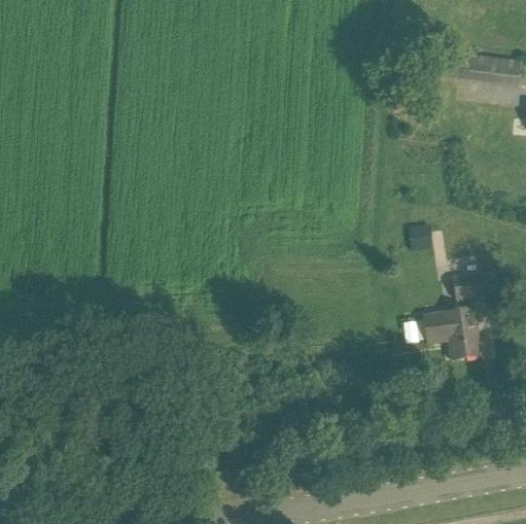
[(444,76),(518,85),(521,60),(465,54),(466,45),(447,43),(444,76)]
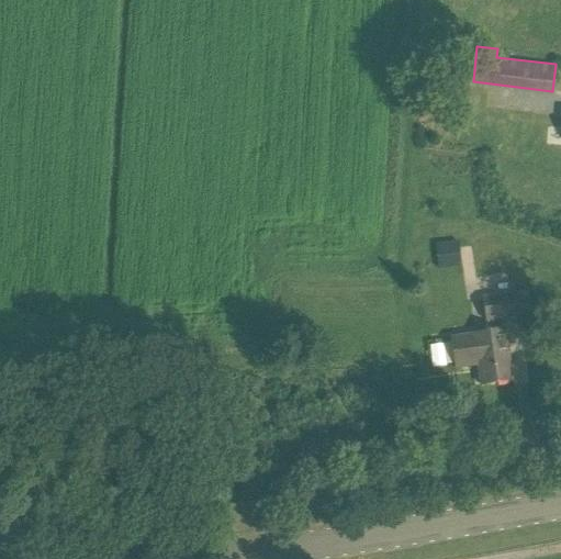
[(435,266),(457,264),(461,264),(458,239),(433,242),(435,266)]
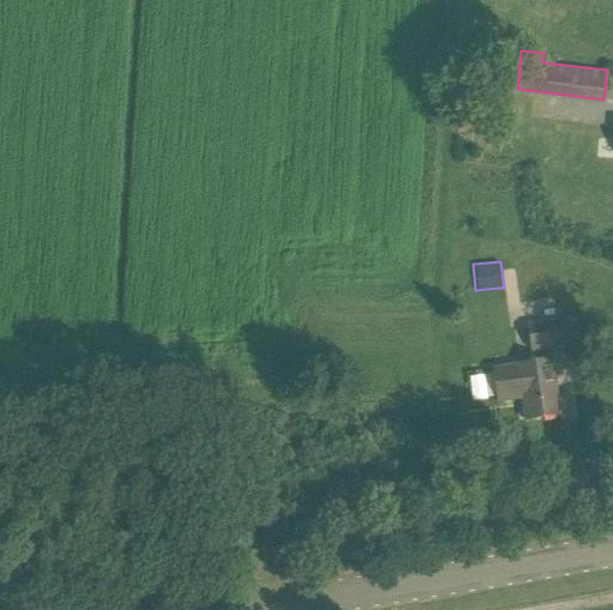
[(552,277),(533,283),(539,305),(558,300),(552,277)]
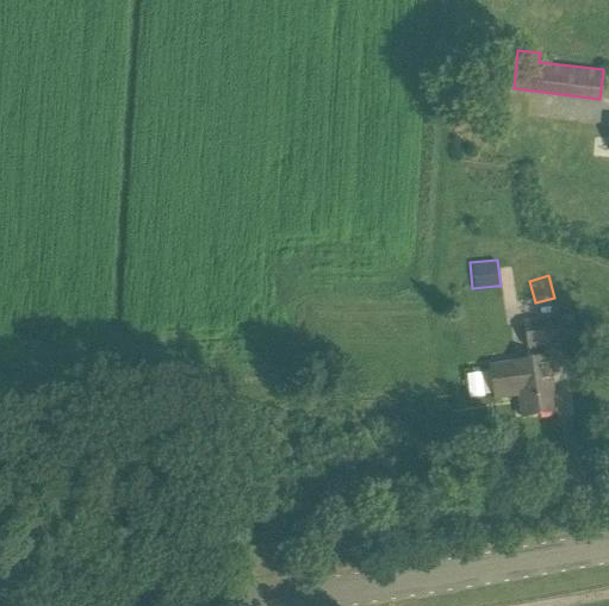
[(559,313),(526,318),(523,318),(527,347),(565,339),(560,313),(559,313)]
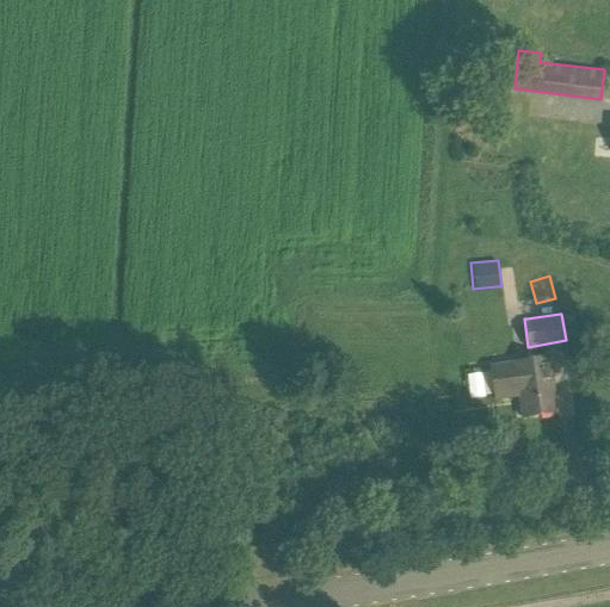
[(495,398),(519,395),(523,416),(558,412),(549,354),(515,360),(490,363),(495,398)]
